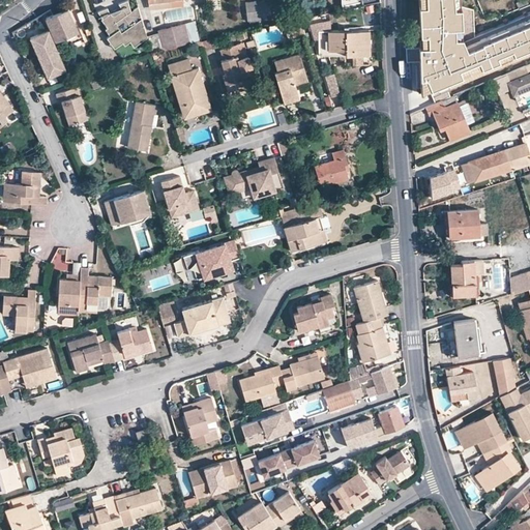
[(129,9),(125,0),(121,0),(116,2),(119,7),(121,6),(125,12),(129,9)]
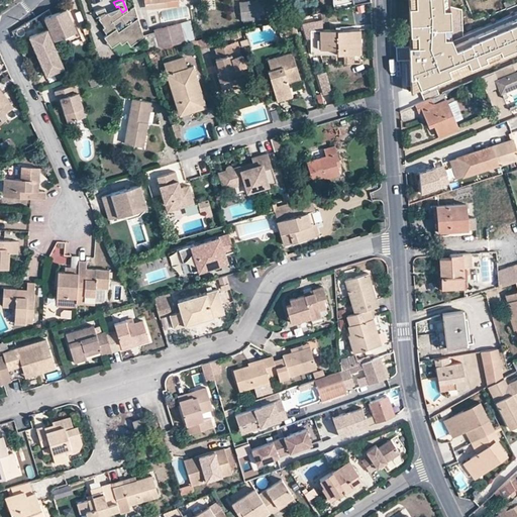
[(254,0),(246,1),(248,19),(259,18),(257,14),(256,2),(255,0),(254,0)]
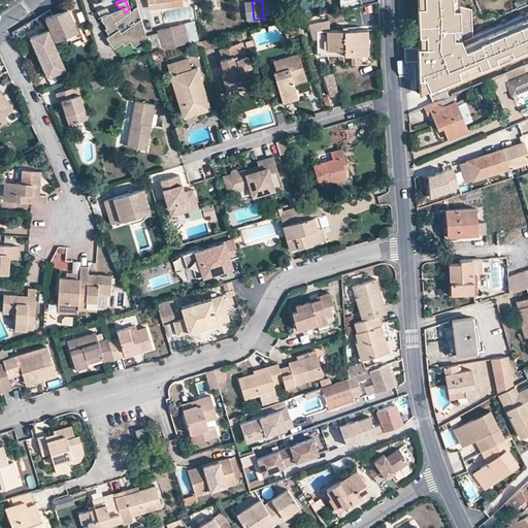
[(416,0),(418,36),(415,37),(415,42),(402,42),(403,56),(416,55),(418,90),(427,87),(431,99),(448,93),(443,80),(461,74),(463,79),(527,53),(527,10),(472,34),(461,39),(460,34),(458,3),(457,0),(455,0),(450,0),(449,0),(416,0)]
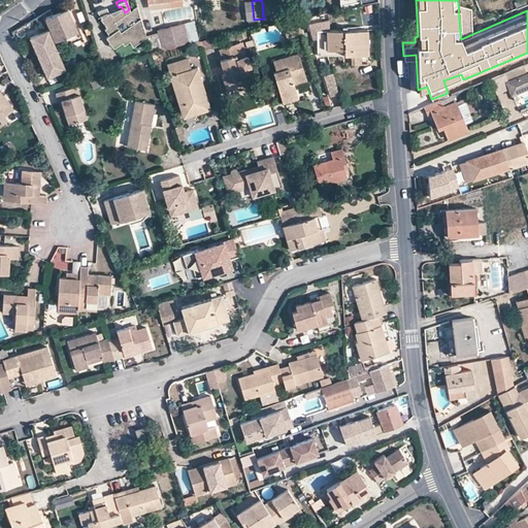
[(254,20),(252,1),(243,2),(245,21),(254,20)]
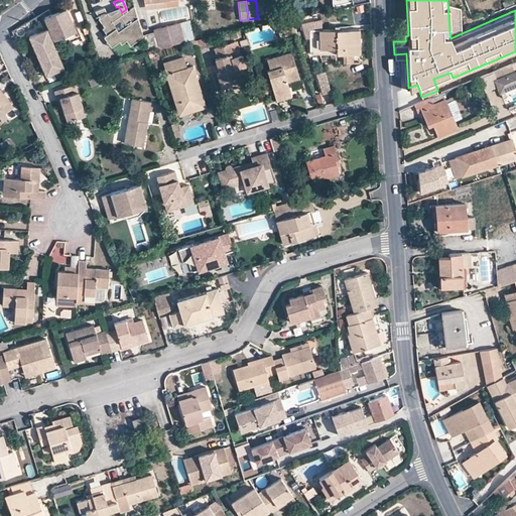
[(461,7),(447,3),(449,33),(450,38),(462,33),(461,7)]
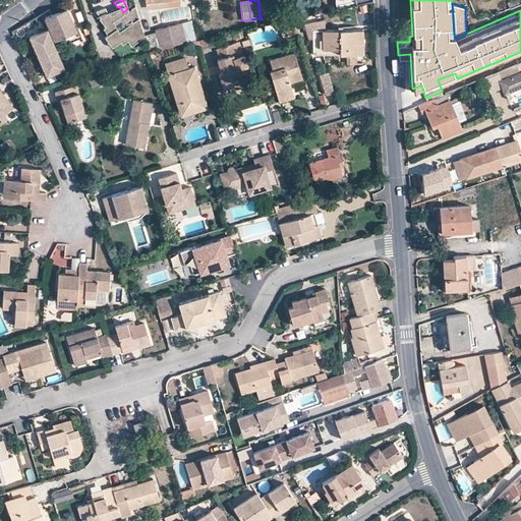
[(107,11),(105,5),(95,9),(101,15),(107,11)]
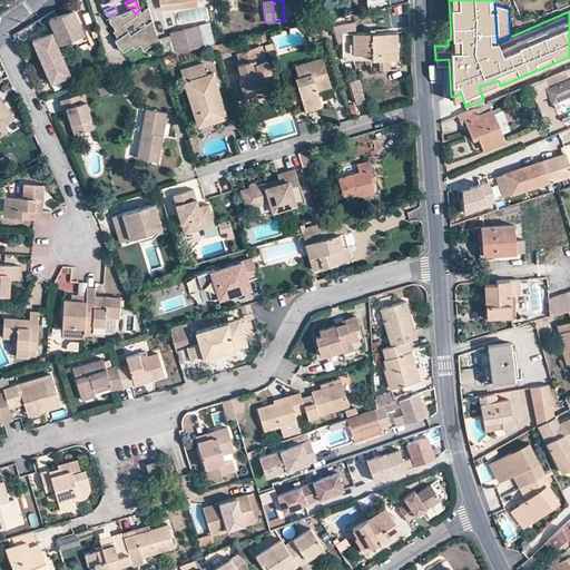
[(157,38),(147,6),(139,10),(135,13),(130,7),(128,8),(117,12),(110,17),(107,19),(114,29),(111,30),(117,37),(114,39),(121,50),(130,43),(133,47),(139,42),(143,48),(157,38)]
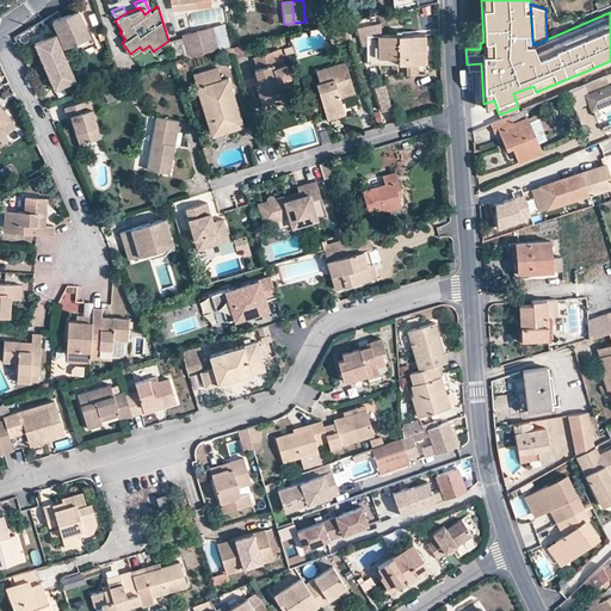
[(88,36),(76,10),(51,19),(62,45),(74,42),(88,36)]
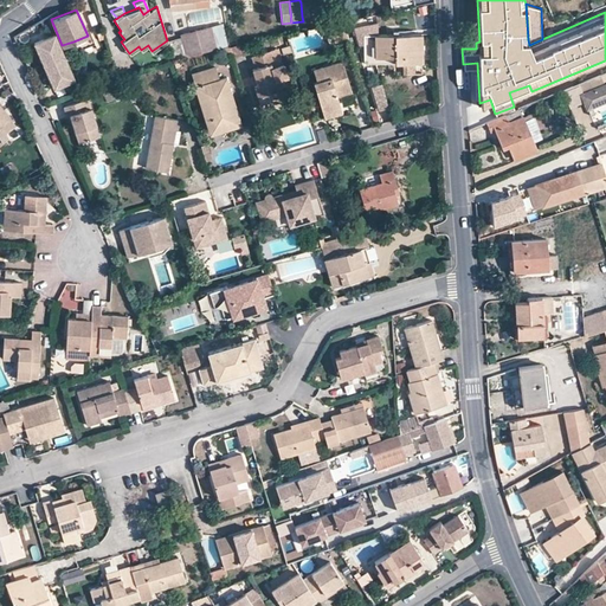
[(348,39),(342,21),(331,24),(337,43),(348,39)]
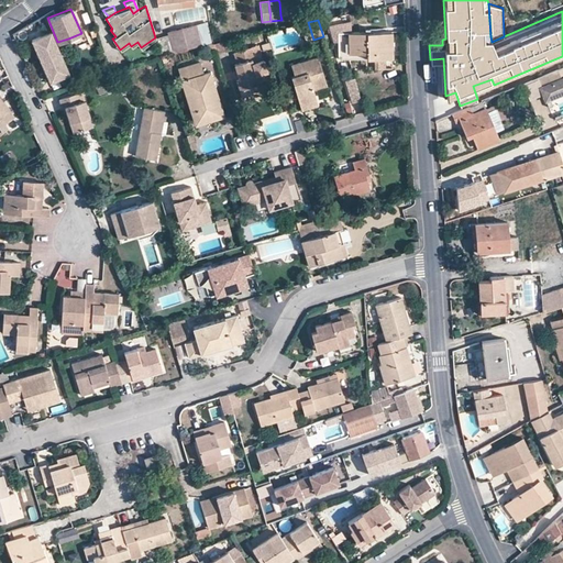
[(155,37),(161,54),(210,42),(206,22),(166,32),(167,34),(155,37)]
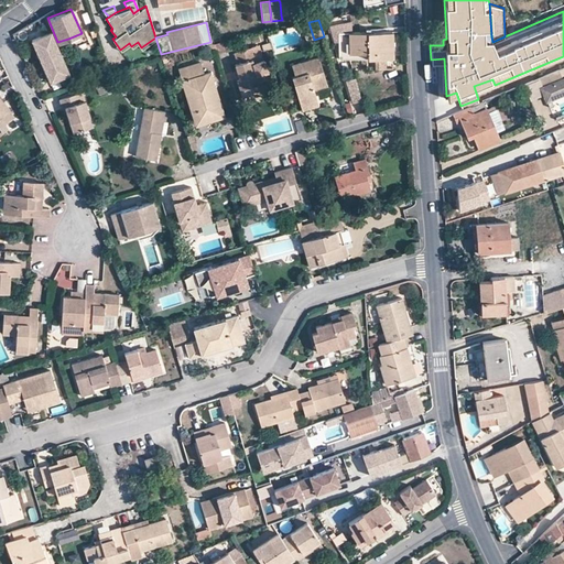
[(314,40),(308,22),(305,22),(311,41),(314,40)]
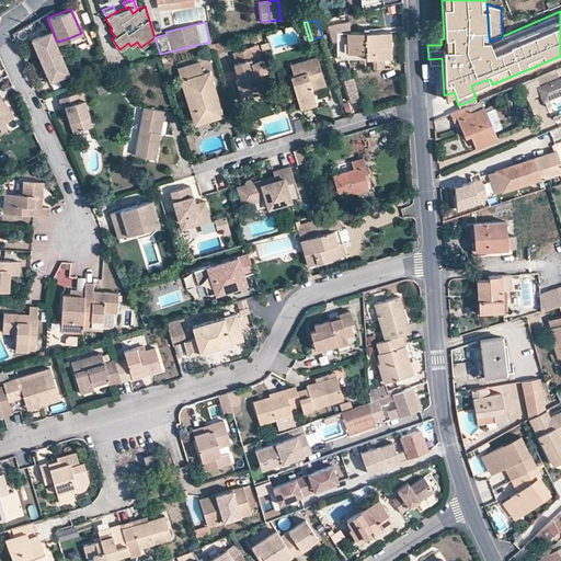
[(389,29),(339,29),(339,55),(373,54),(373,65),(384,65),(384,54),(389,54),(389,29)]
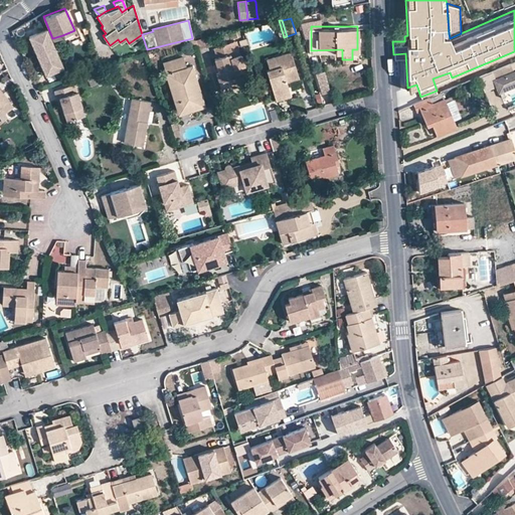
[(61,66),(45,28),(28,35),(44,73),(61,66)]
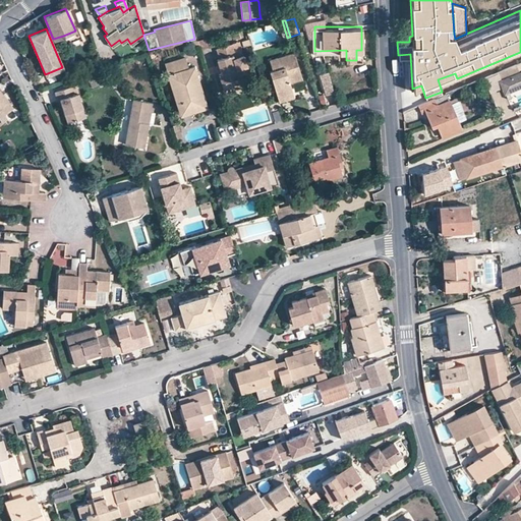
[(78,38),(75,31),(63,36),(66,42),(78,38)]
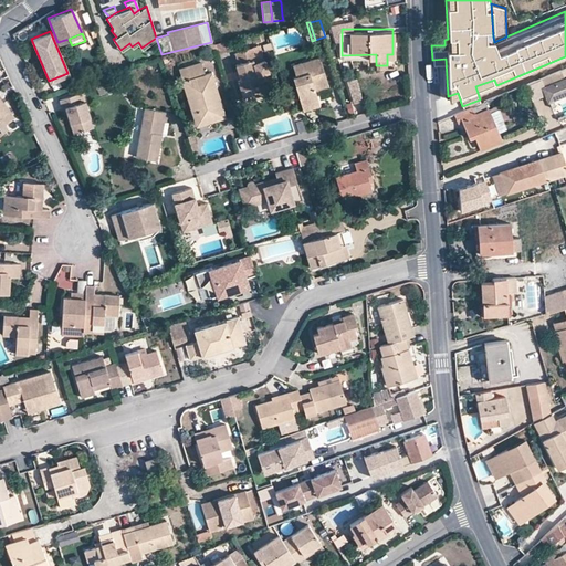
[(251,48),(255,62),(263,59),(259,45),(251,48)]
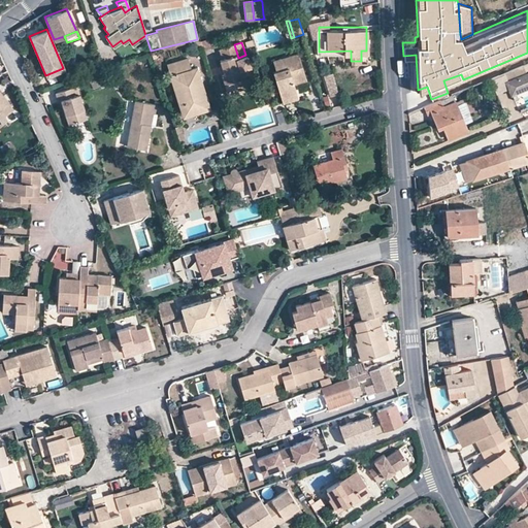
[(221,74),(227,95),(238,92),(237,90),(236,85),(249,81),(244,68),(249,66),(245,55),(238,58),(234,44),(219,48),(222,60),(220,61),(224,74),(221,74)]
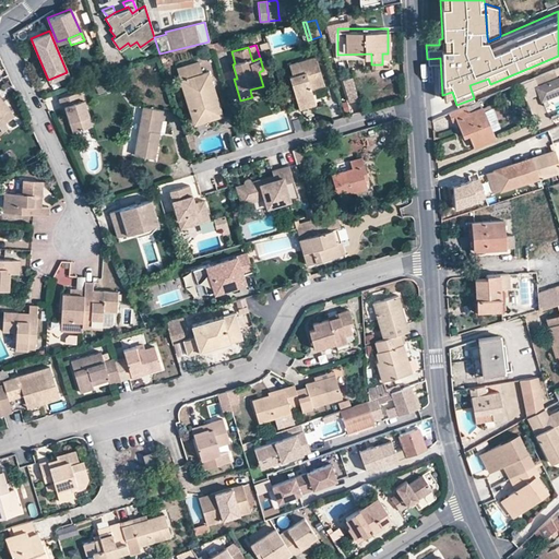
[(289,78),(297,103),(313,98),(310,90),(309,85),(322,81),(314,57),(289,64),(293,76),(289,78)]
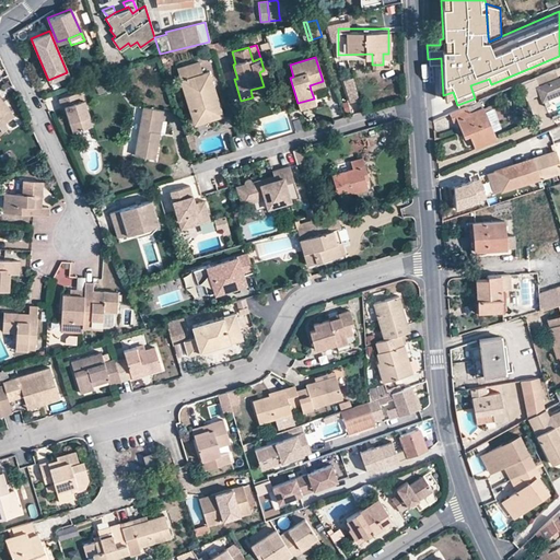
[(177,68),(194,125),(217,118),(210,96),(213,95),(207,71),(201,72),(198,62),(177,68)]
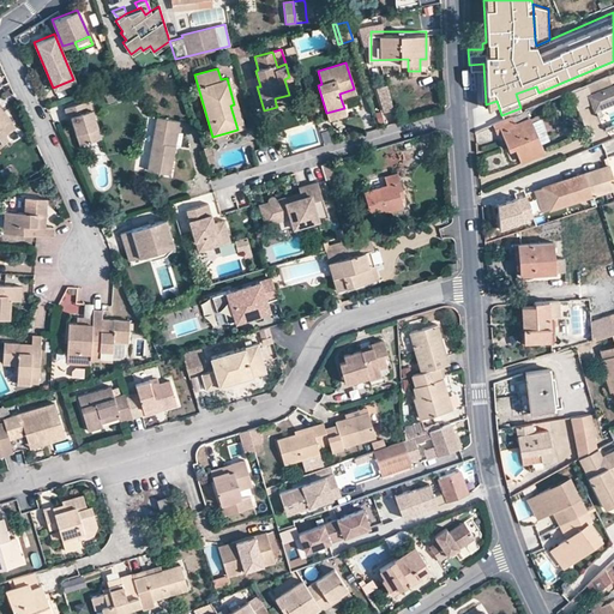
[(385,80),(375,83),(381,107),(391,104),(385,80)]
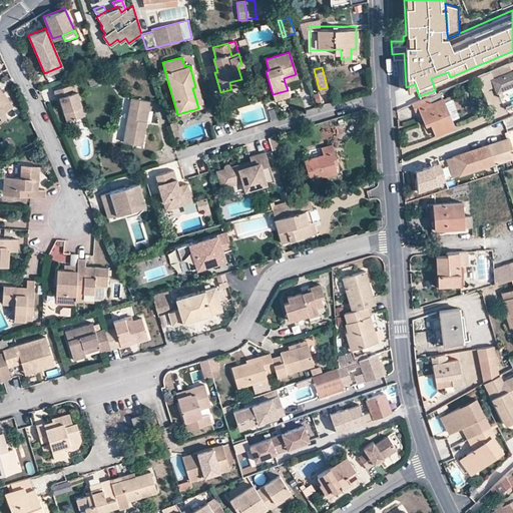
[(512,69),(503,74),(508,85),(512,82),(512,69)]
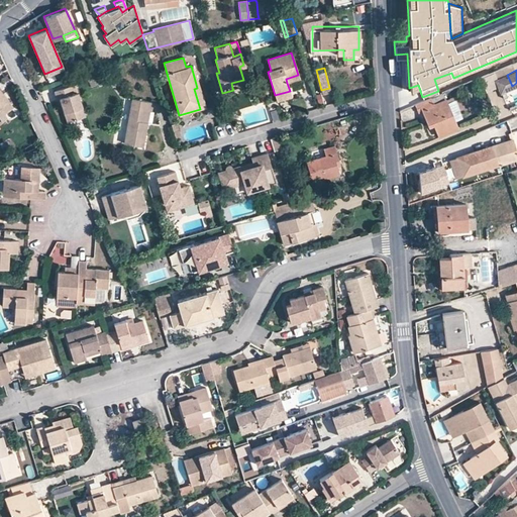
[(88,78),(91,86),(104,81),(101,73),(88,78)]
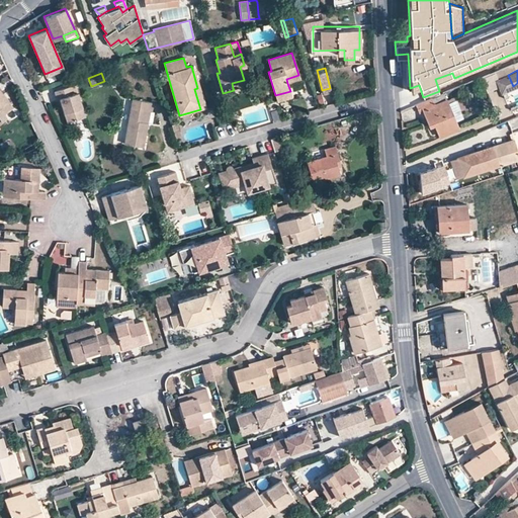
[(513,86),(508,75),(497,80),(501,90),(513,86)]
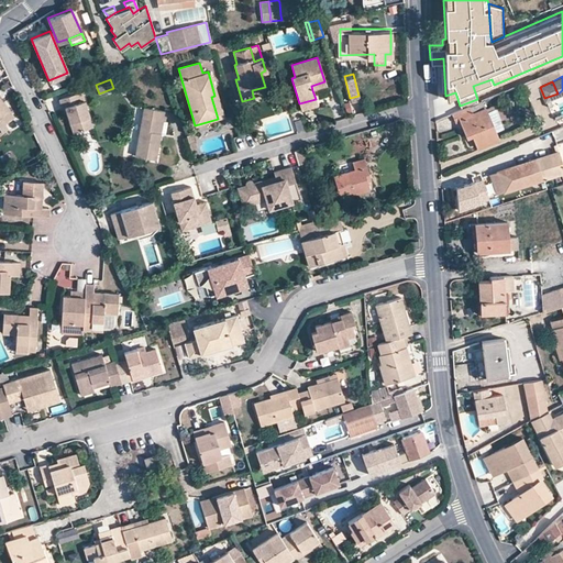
[(265,87),(252,90),(253,96),(266,92),(268,98),(273,97),(269,85),(265,87)]
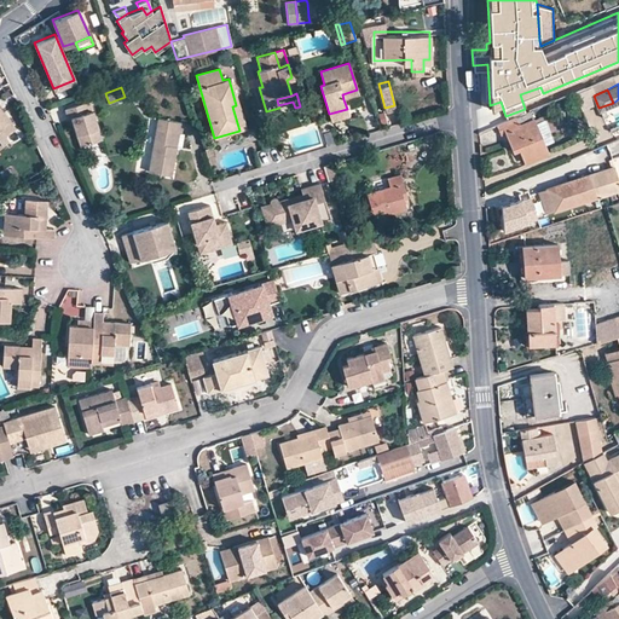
[(102,138),(90,99),(65,106),(68,117),(71,116),(81,145),(102,138)]
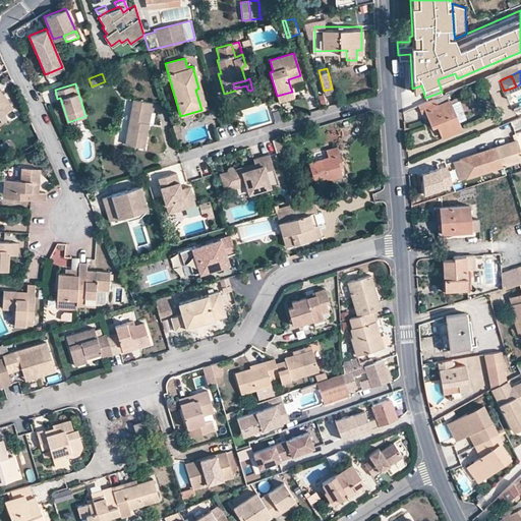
[(12,106),(0,88),(0,120),(6,116),(3,112),(12,106)]
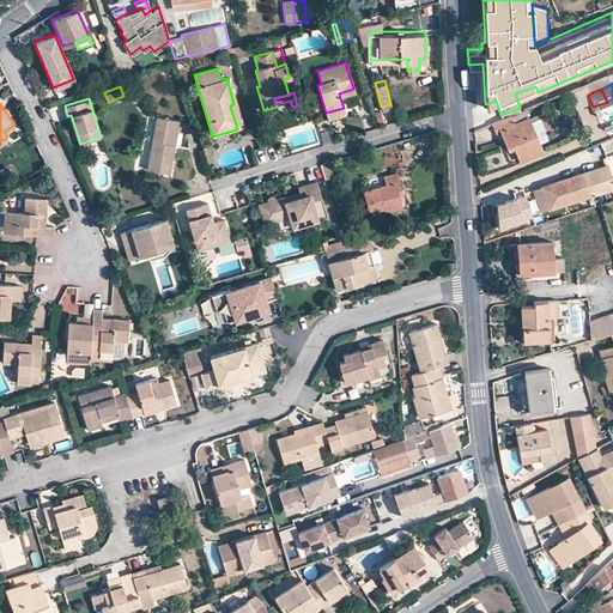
[(230,105),(237,129),(241,127),(234,104),(230,105)]
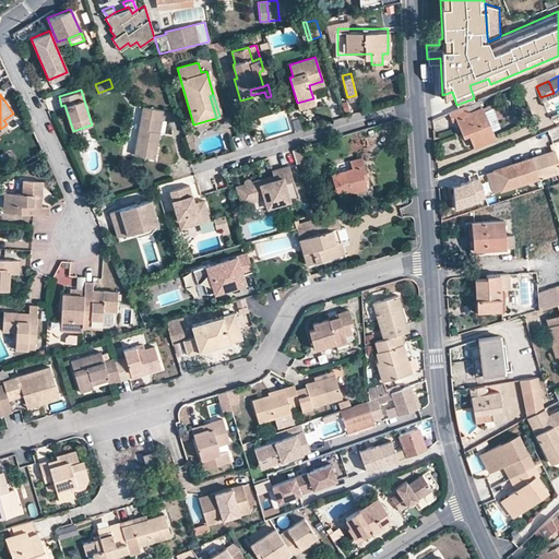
[(313,98),(297,103),(299,109),(314,104),(313,98)]
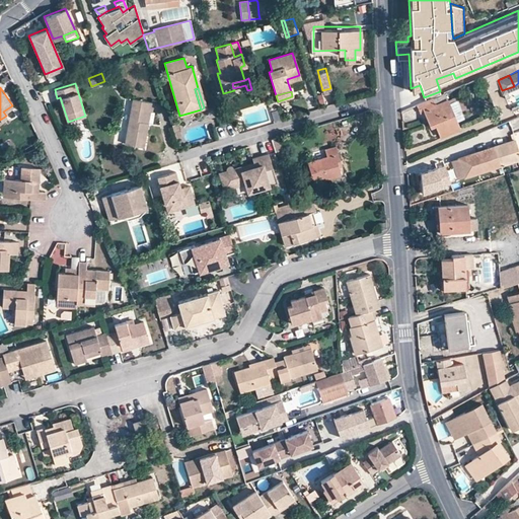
[(317,91),(316,102),(325,102),(326,91),(317,91)]
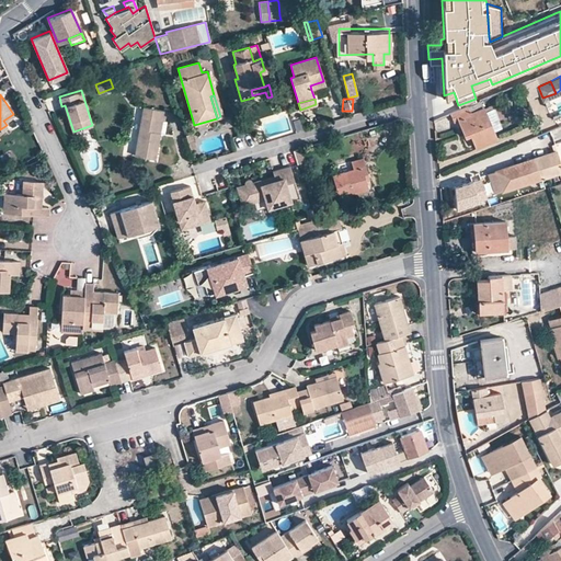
[(496,137),(480,99),(448,112),(453,121),(457,118),(462,130),(467,128),(474,147),(496,137)]
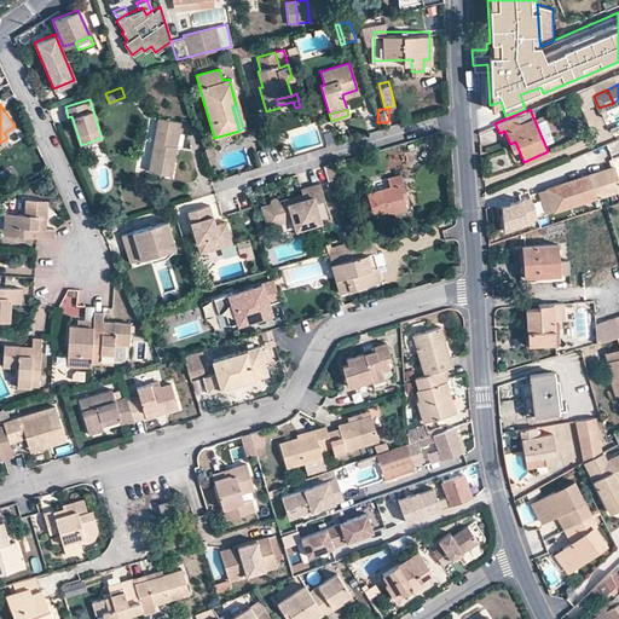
[(158,117),(149,171),(171,174),(175,145),(173,144),(175,132),(180,132),(181,121),(158,117)]
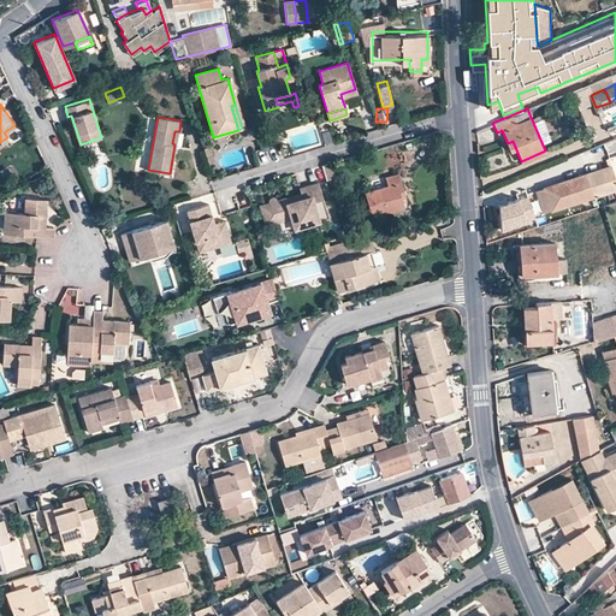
[(175,131),(172,143),(175,144),(179,144),(182,132),(179,131),(175,131)]
